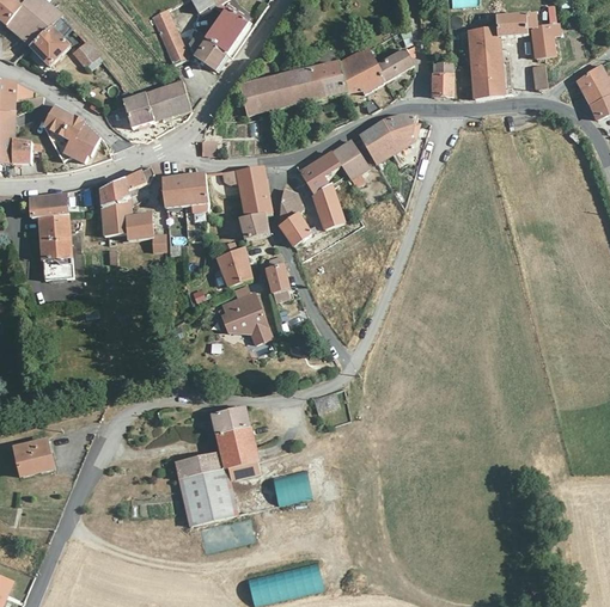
[(43,4),(38,0),(0,0),(0,23),(1,24),(29,46),(49,25),(54,20),(58,17),(43,4)]
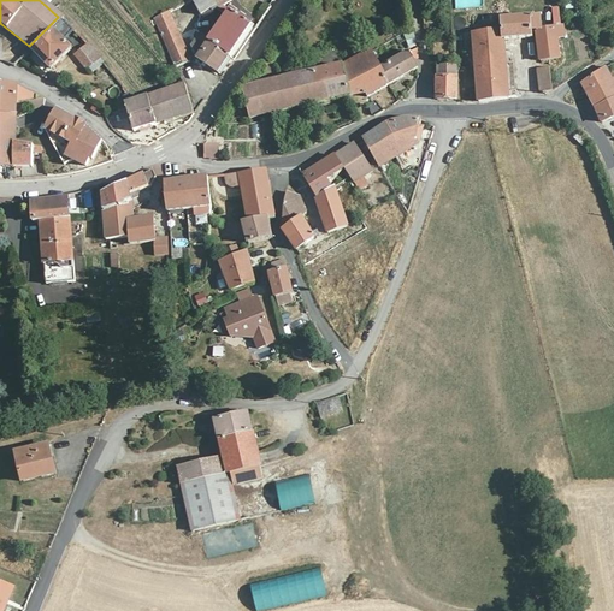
[(184,0),(192,12),(206,4),(207,6),(219,0),(184,0)]
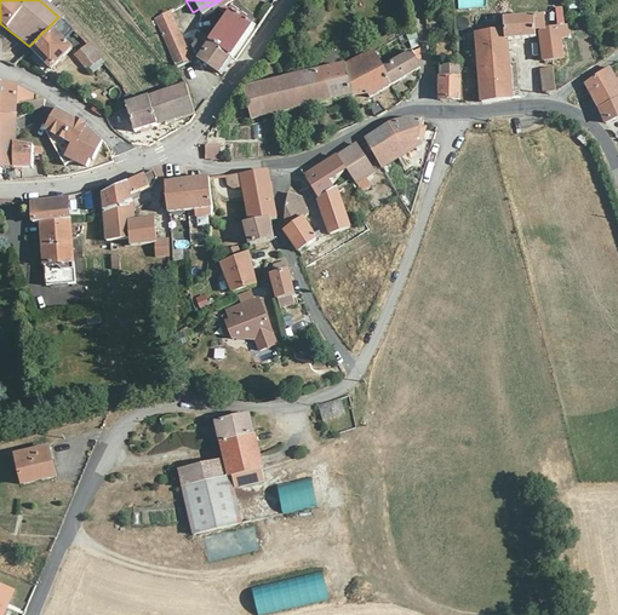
[(194,15),(209,6),(207,4),(193,12),(194,15)]
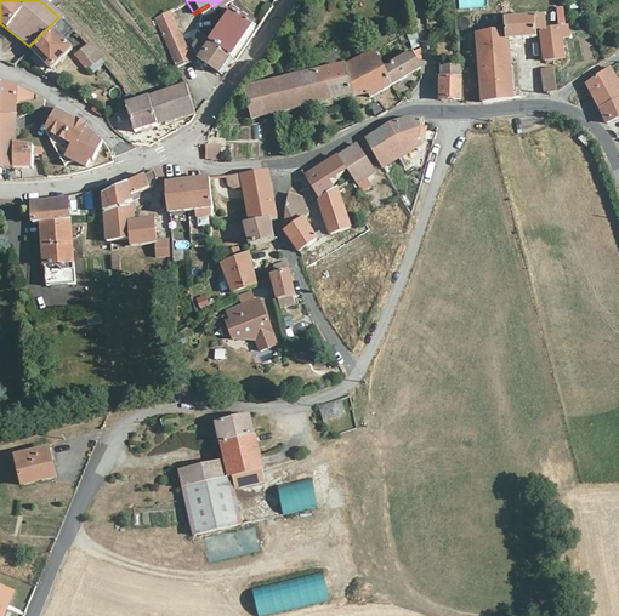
[(227,7),(222,5),(213,20),(217,22),(227,7)]
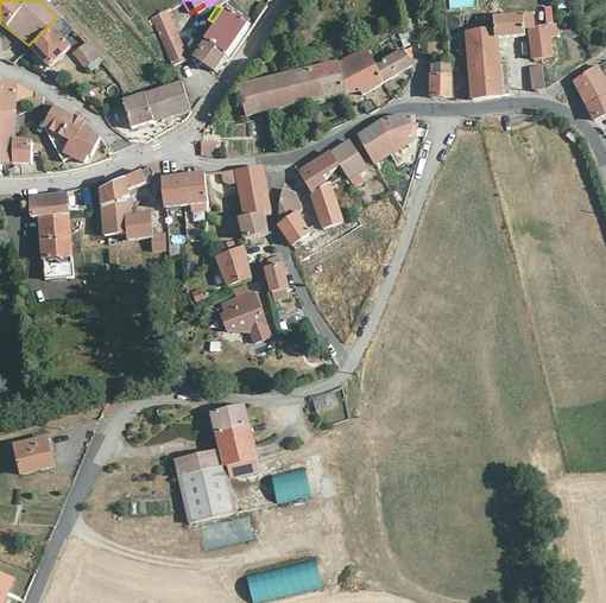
[(201,38),(221,52),(242,21),(222,7),(213,21),(201,38)]
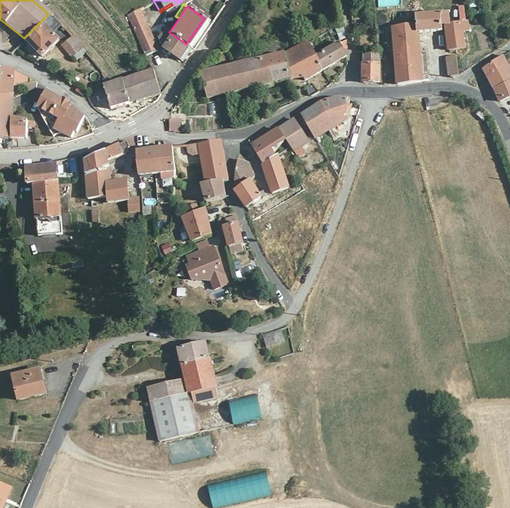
[(485,6),(474,7),(475,15),(486,14),(485,6)]
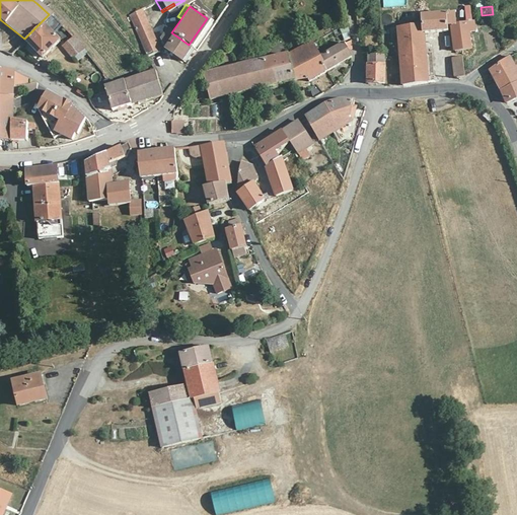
[(450,27),(449,20),(448,8),(424,10),(425,20),(396,23),(402,81),(431,78),(427,29),(450,27)]
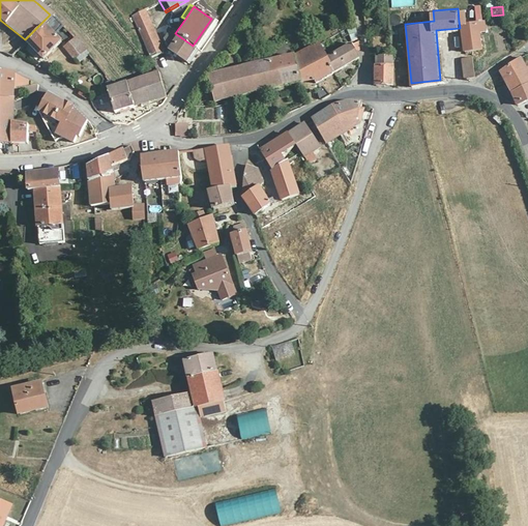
[(146,56),(156,50),(137,9),(126,16),(146,56)]
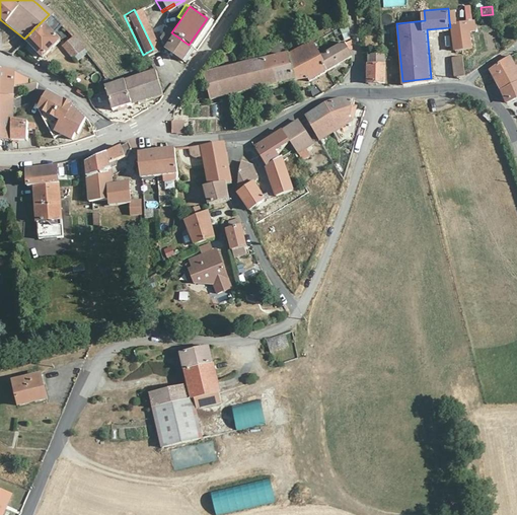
[(62,33),(66,30),(65,29),(49,14),(46,17),(62,33)]
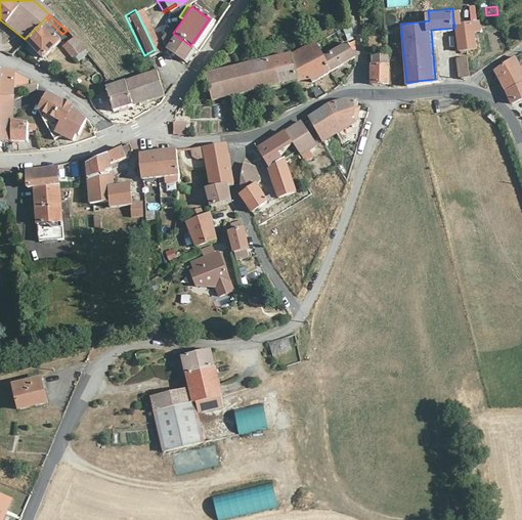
[(457,47),(477,45),(475,29),(480,28),(479,17),(453,20),(454,28),(457,47)]
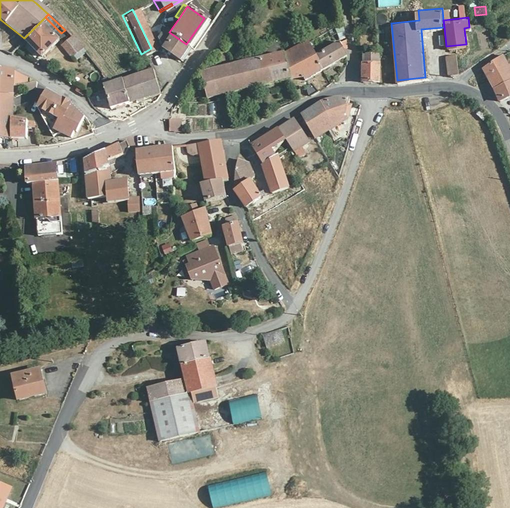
[(41,21),(24,38),(38,55),(56,39),(41,21)]
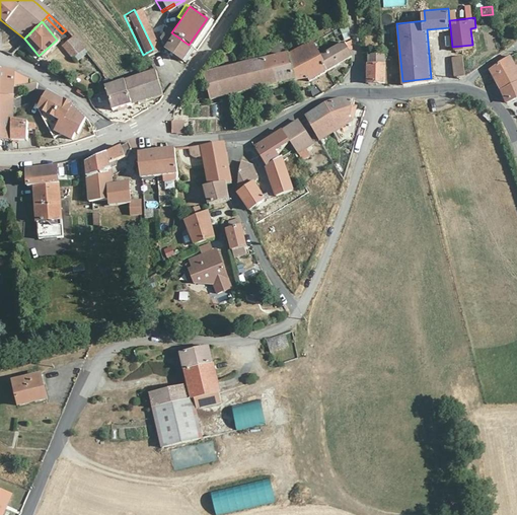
[(347,23),(340,25),(343,37),(351,34),(347,23)]
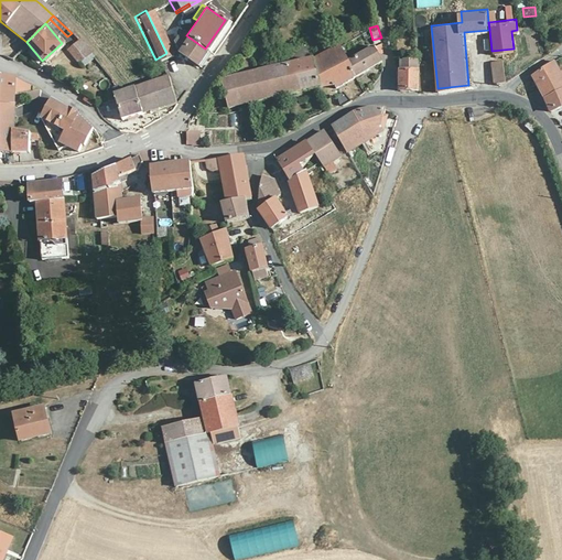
[(194,63),(205,49),(186,35),(182,32),(177,30),(170,40),(176,51),(194,63)]
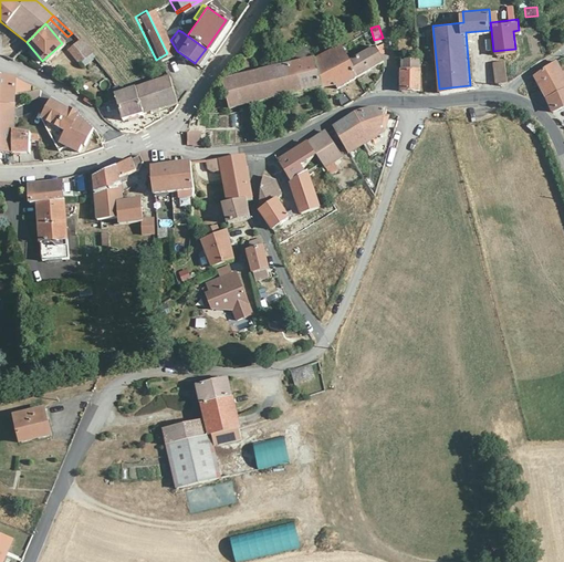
[(79,64),(90,55),(76,40),(66,49),(79,64)]
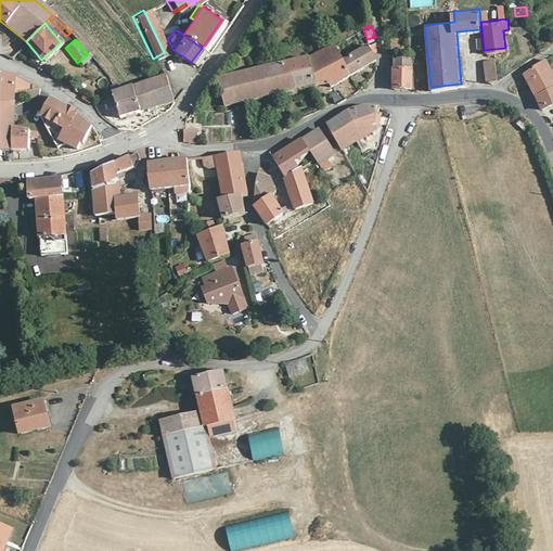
[(343,55),(335,40),(309,54),(316,81),(323,80),(325,85),(351,71),(343,55)]
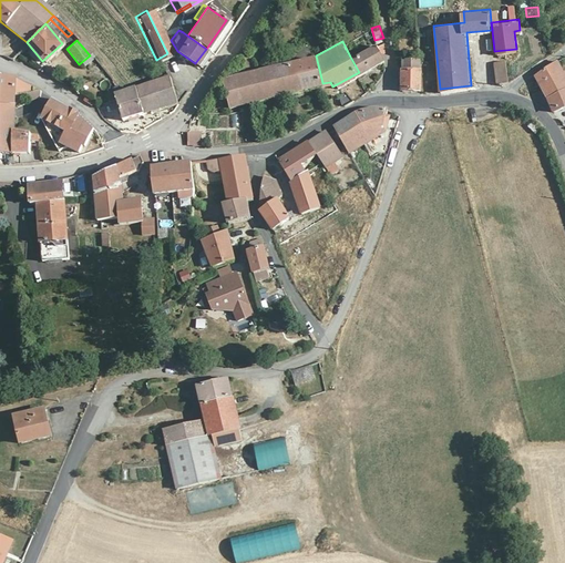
[(386,58),(377,42),(350,57),(359,72),(386,58)]
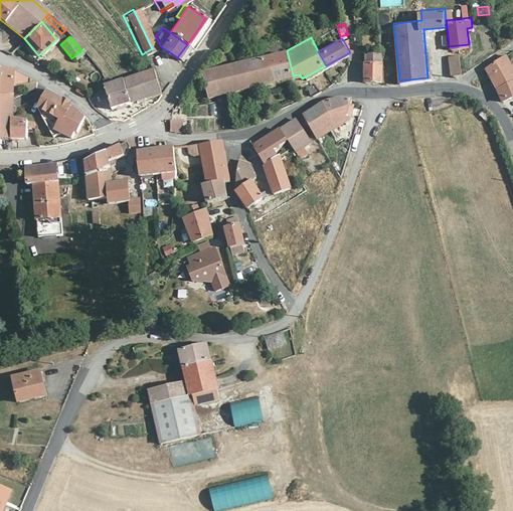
[(3,50),(9,52),(14,47),(10,44),(3,50)]
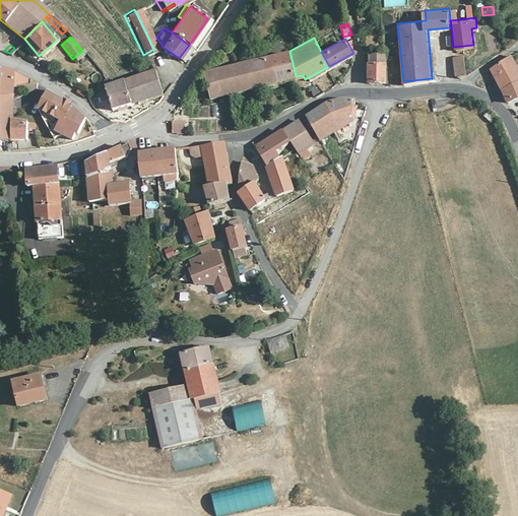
[(296,76),(289,51),(205,70),(211,94),(296,76)]
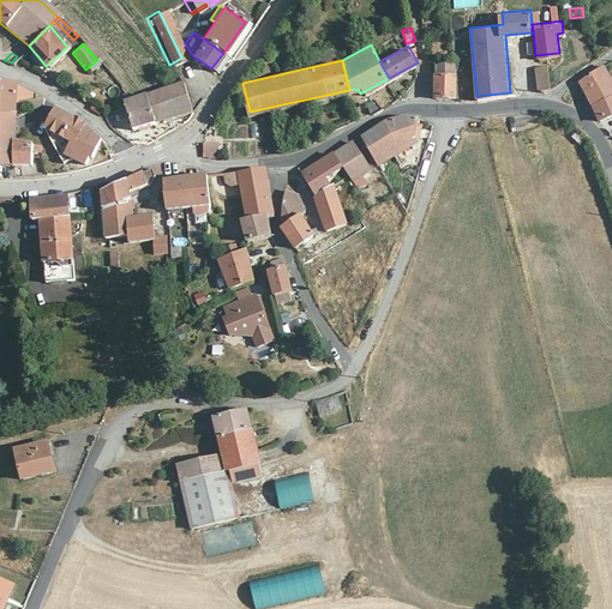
[(437,94),(455,95),(457,62),(438,61),(437,94)]
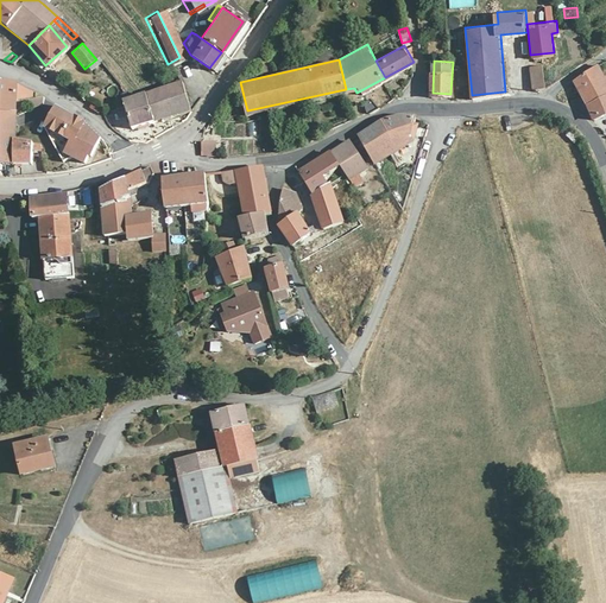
[(534,86),(544,84),(542,61),(531,62),(534,86)]
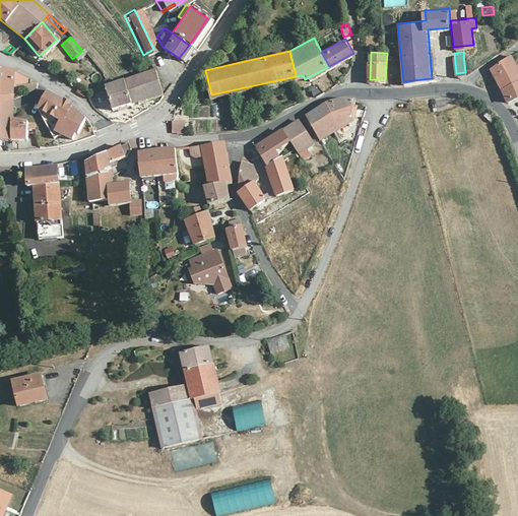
[(517,59),(515,54),(494,67),(507,88),(517,82),(517,59)]
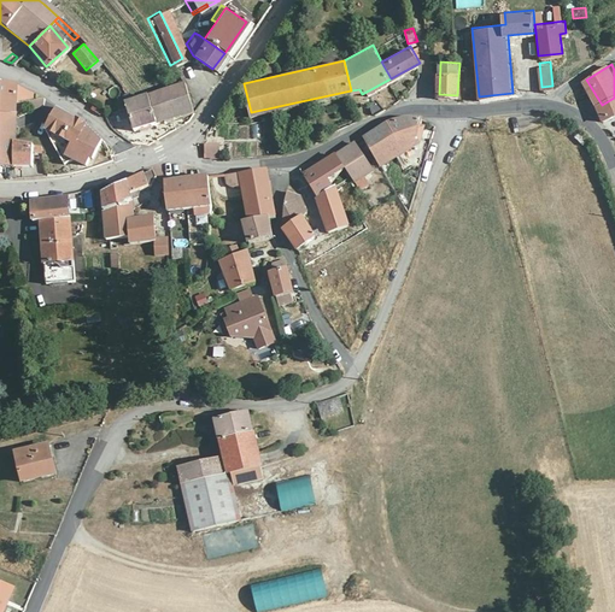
[(10,83),(0,83),(0,110),(12,111),(12,101),(30,98),(30,93),(17,84),(10,83)]
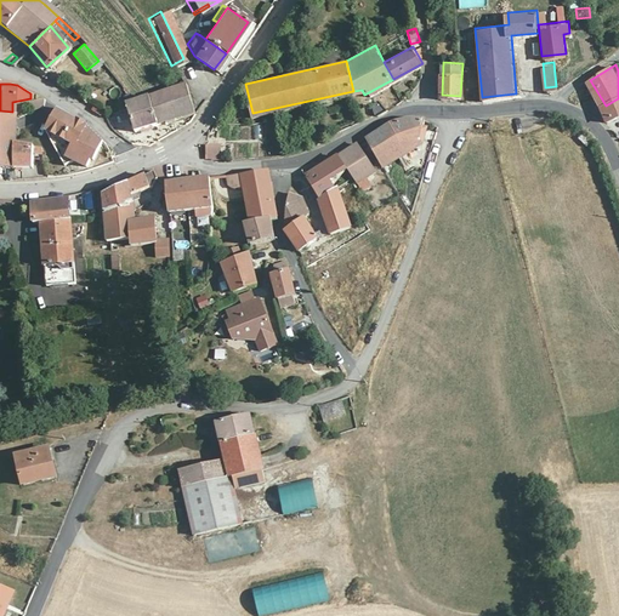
[(131,129),(189,110),(187,96),(180,84),(131,100),(124,102),(131,129)]
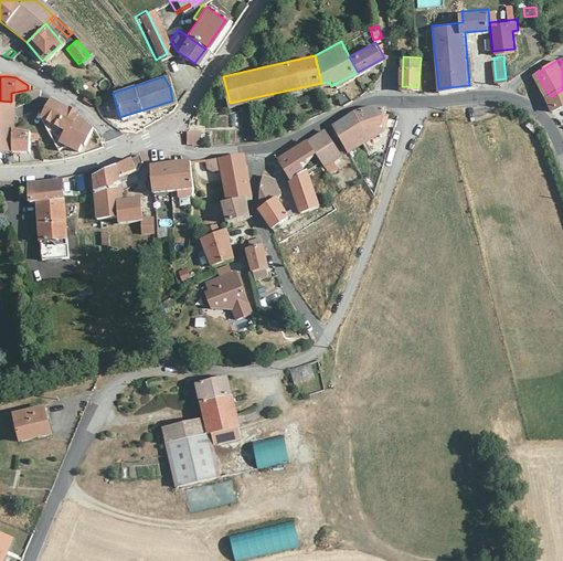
[(351,98),(331,86),(341,102),(351,98)]
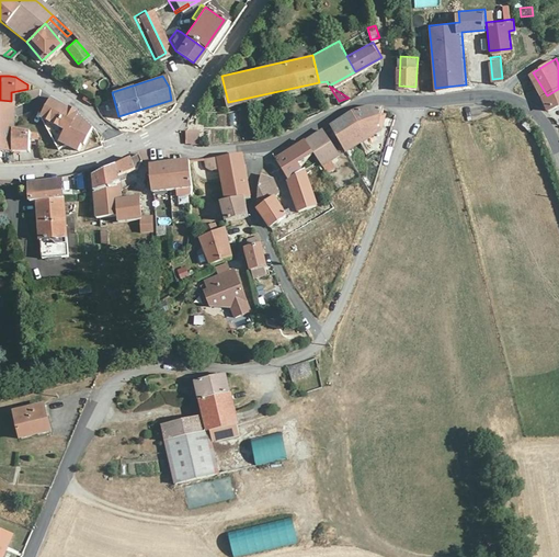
[(35,89),(27,89),(29,100),(37,97),(37,89),(35,89)]
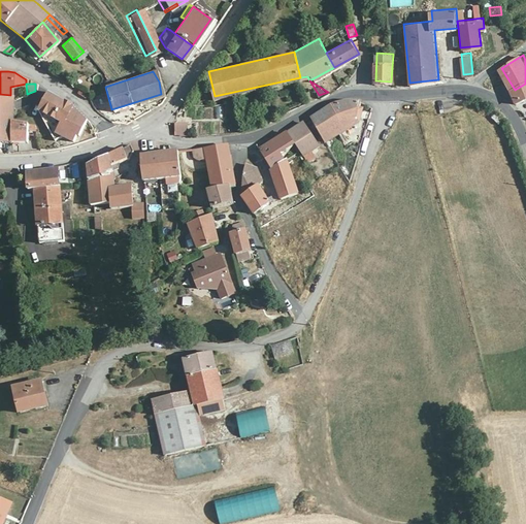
[(525,84),(515,90),(520,101),(525,98),(525,84)]
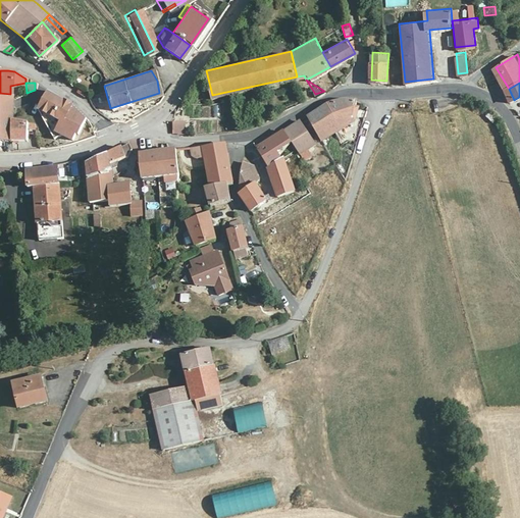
[(86,91),(78,86),(75,90),(84,95),(86,91)]
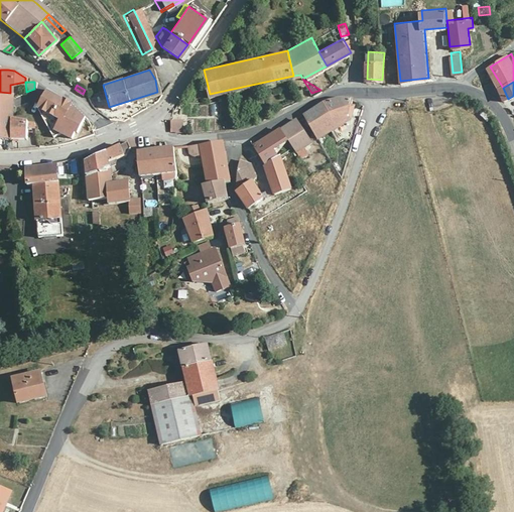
[(75,127),(78,111),(70,101),(42,86),(33,108),(50,134),(55,131),(70,133),(71,127),(75,127)]
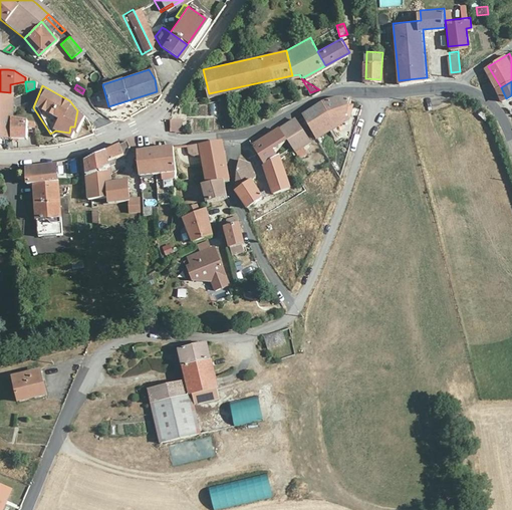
[(10,92),(0,91),(0,140),(9,141),(9,139),(10,117),(10,92)]
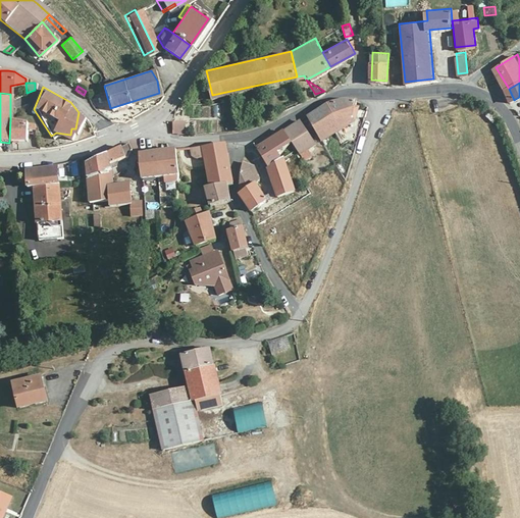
[(232,99),(223,99),(224,112),(234,111),(232,99)]
